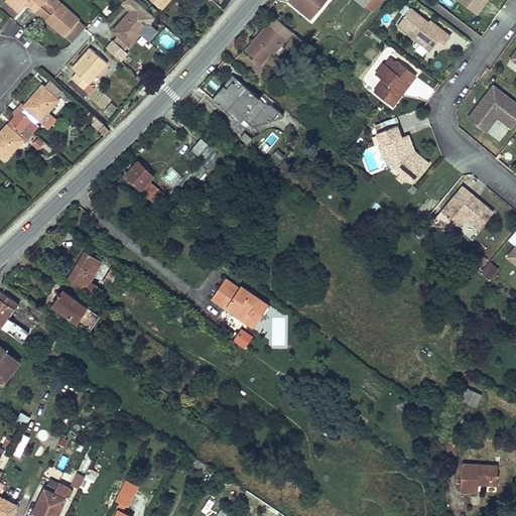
[(20,7),(11,0),(6,0),(5,1),(16,11),(20,7)]
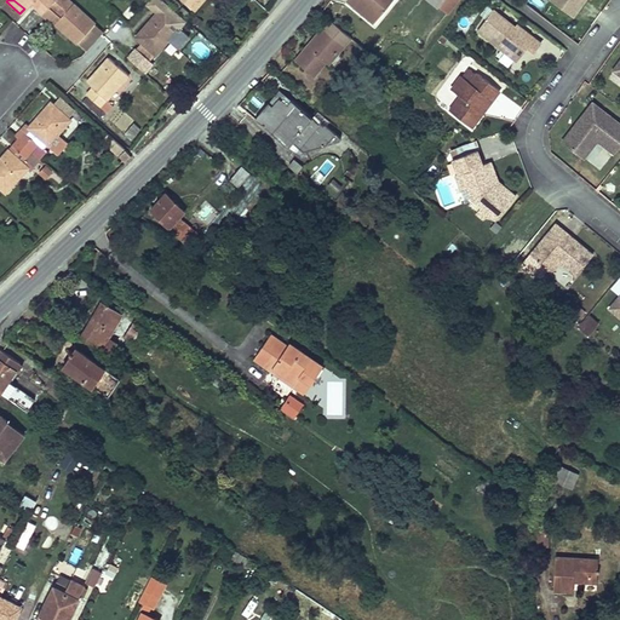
[(13,0),(24,9),(26,10),(30,5),(42,16),(56,0),(13,0)]
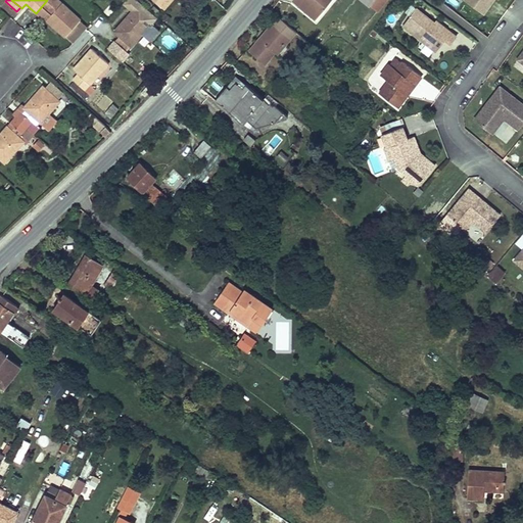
[(42,18),(43,17),(46,20),(64,37),(80,20),(55,0),(47,0),(36,13),(42,18)]
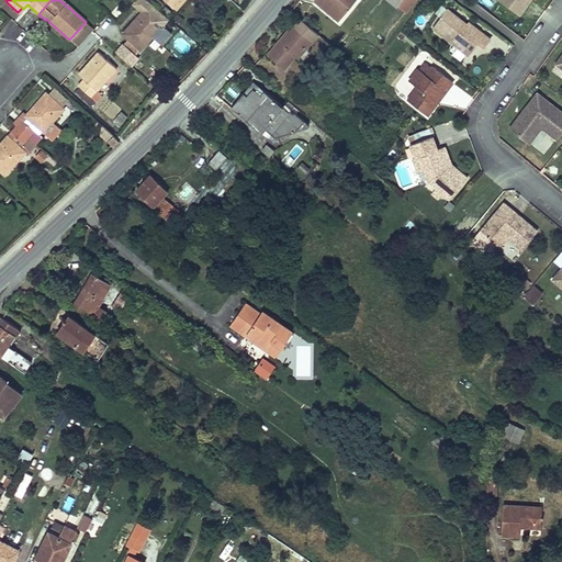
[(163,0),(176,11),(183,0),(163,0)]
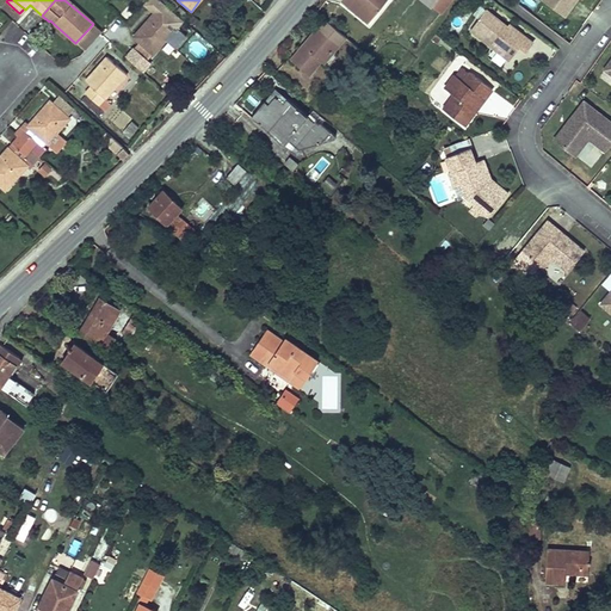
[(383,0),(368,20),(341,0),(340,0),(339,2),(368,28),(390,0),(383,0)]
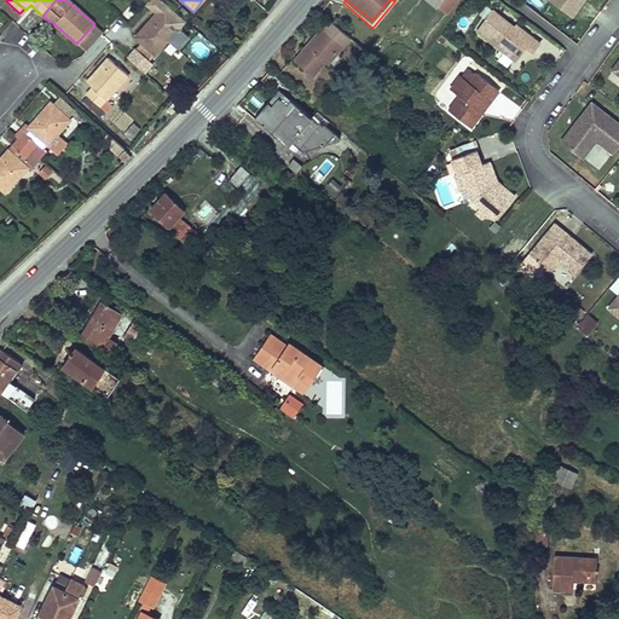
[(346,0),(372,21),(388,0),(346,0)]
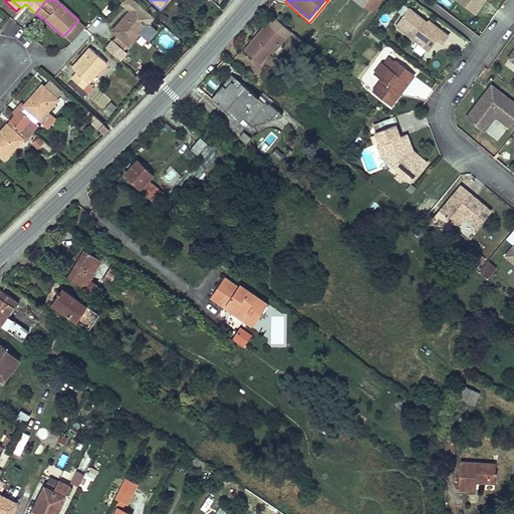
[(354,0),(372,14),(382,0),(354,0)]
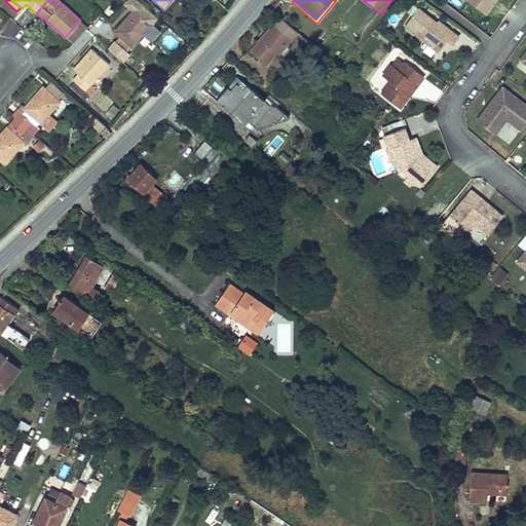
[(464,0),(490,16),(500,0),(464,0)]
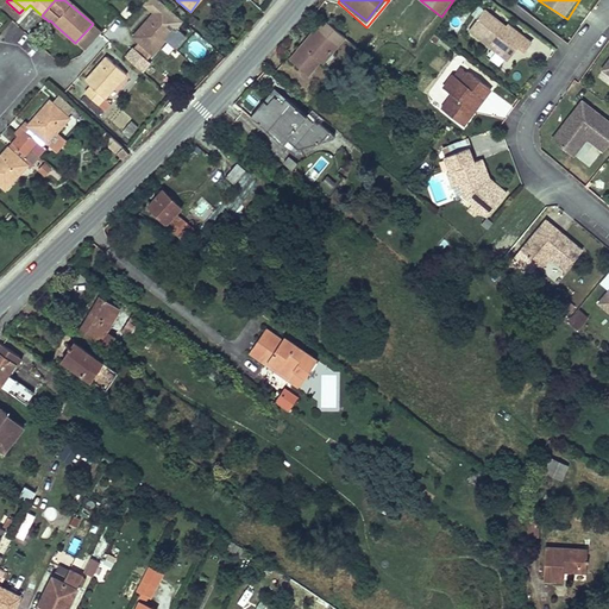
[(506,25),(484,10),(468,31),(507,60),(516,46),(523,52),(532,42),(507,23),(506,25)]
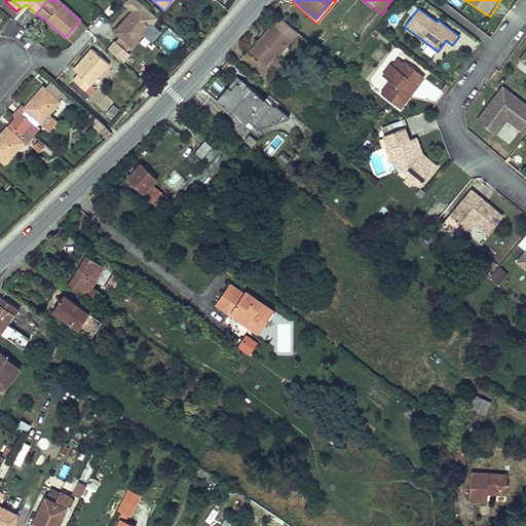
[(133,10),(114,32),(119,36),(114,41),(125,51),(149,25),(133,10)]
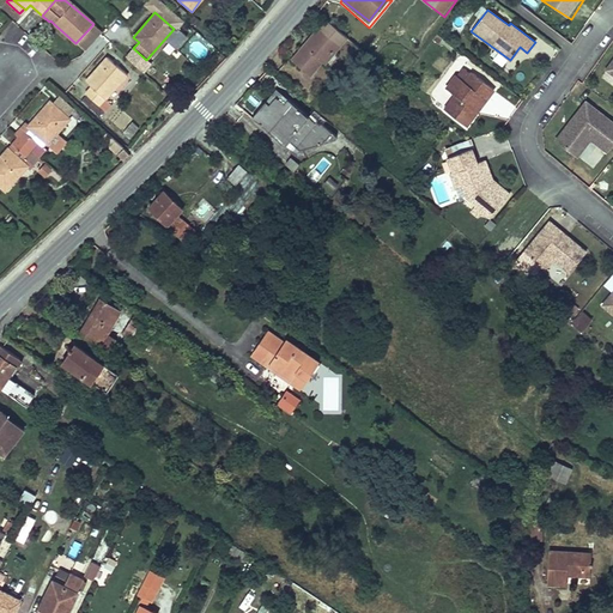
[(343,36),(325,22),(292,58),(310,74),(322,61),(343,36)]
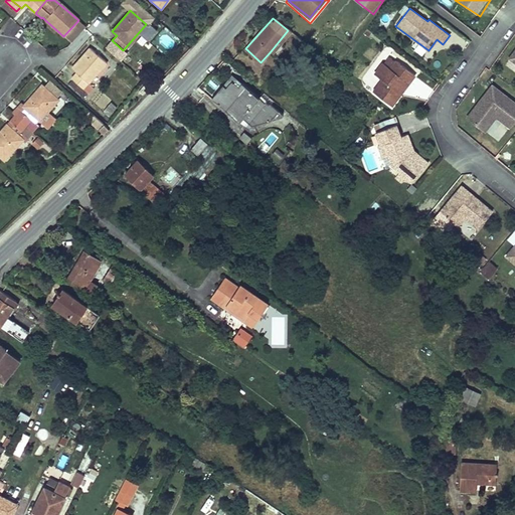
[(274,54),(292,33),(288,30),(271,51),(274,54)]
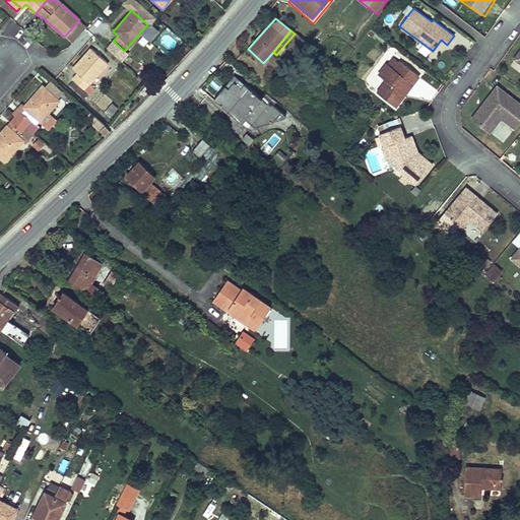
[(412,51),(427,59),(432,51),(417,43),(412,51)]
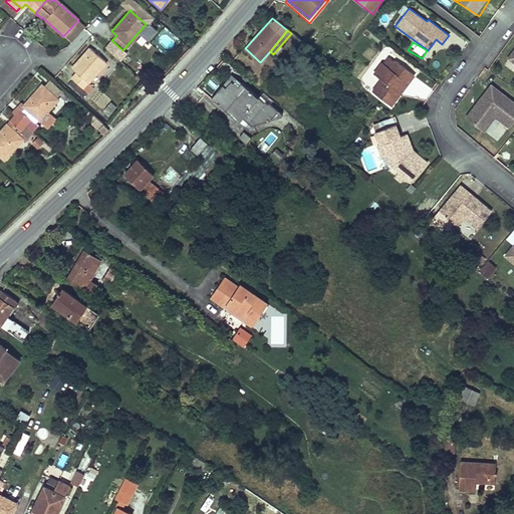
[(89,48),(71,68),(76,73),(71,78),(73,80),(88,93),(93,88),(87,83),(105,62),(89,48)]
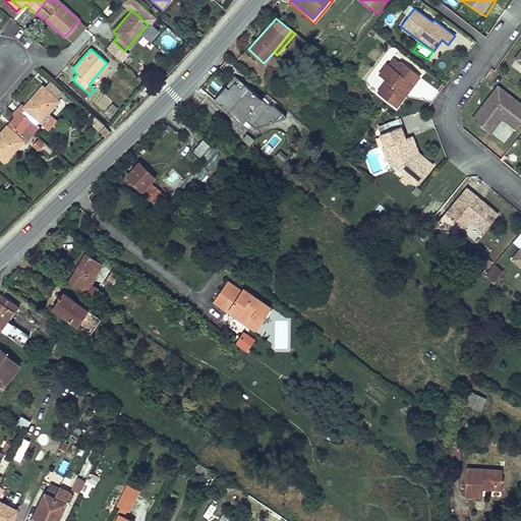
[(411,85),(418,76),(400,62),(399,63),(394,59),(388,66),(386,64),(378,75),(384,80),(374,93),(394,108),(403,96),(401,94),(409,83),(411,85)]
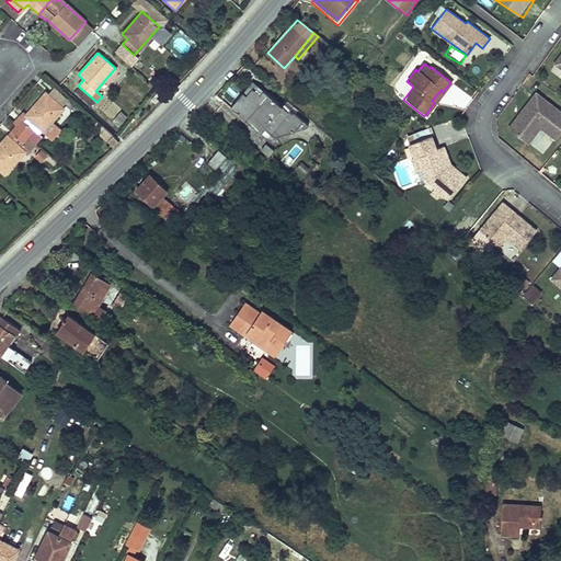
[(252,82),(240,96),(243,99),(253,88),(261,93),(263,91),(252,82)]
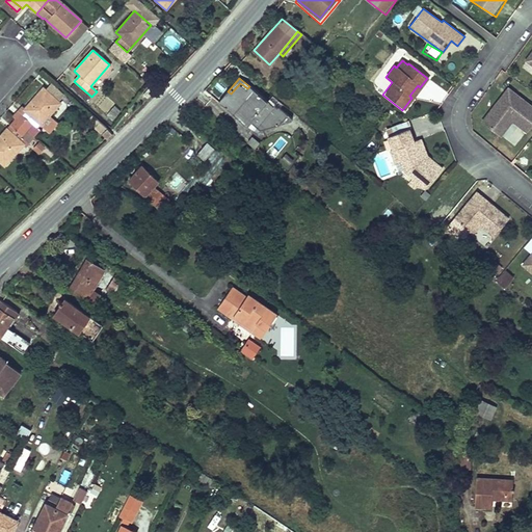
[(91,97),(76,83),(72,87),(87,101),(91,97)]
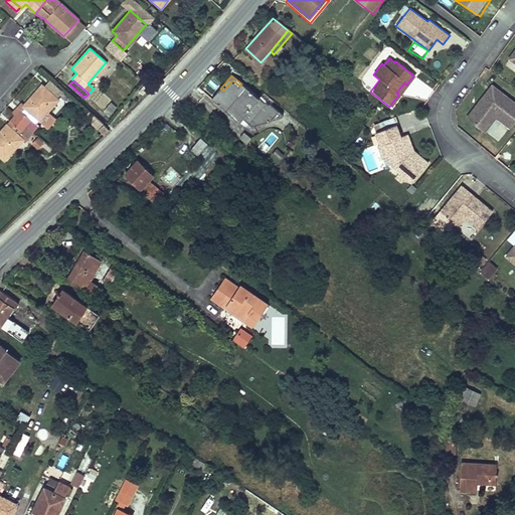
[(220,89),(212,99),(219,104),(239,122),(243,117),(260,98),(245,87),(243,84),(241,83),(239,86),(232,80),(223,91),(220,89)]
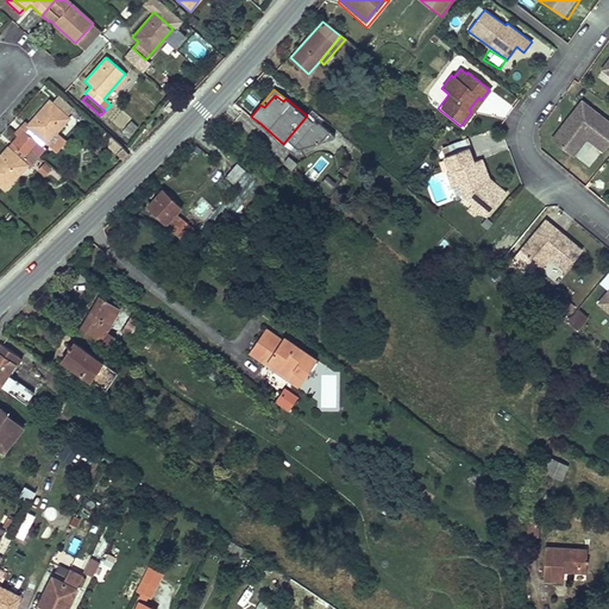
[(51,105),(66,117),(71,110),(57,98),(51,105)]
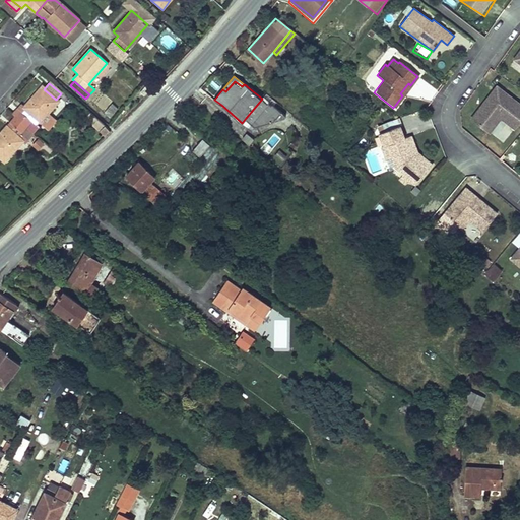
[(402,95),(410,85),(408,83),(400,93),(402,95)]
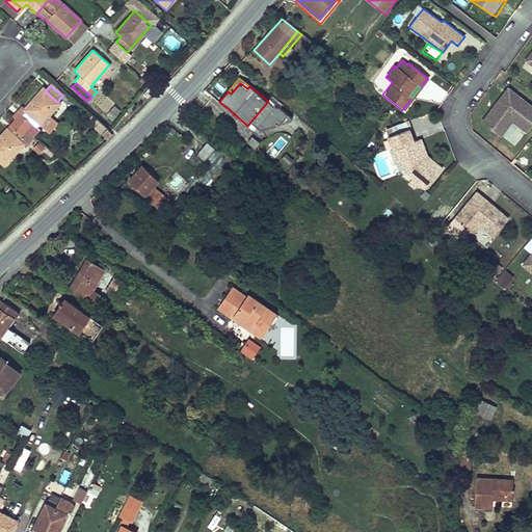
[(153,91),(149,87),(143,95),(149,98),(153,91)]
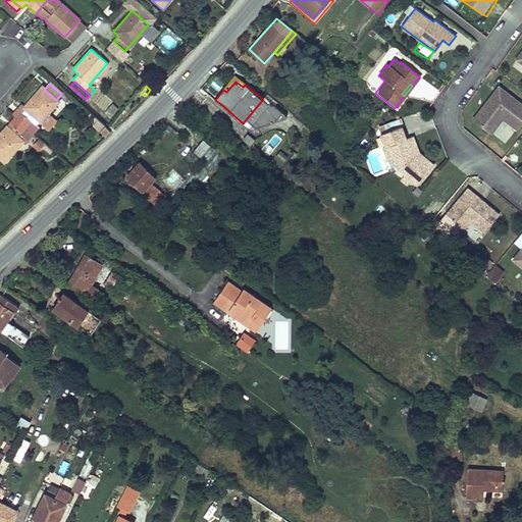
[(517,129),(521,121),(521,103),(499,86),(491,95),(494,97),(490,101),(488,99),(473,118),(485,127),(494,116),(500,116),(503,118),(517,129)]
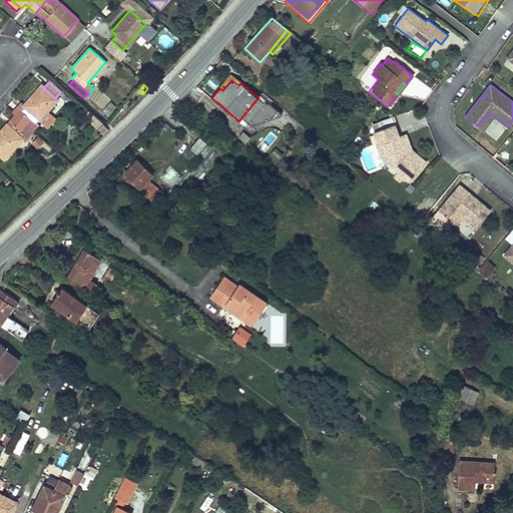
[(55,98),(43,88),(41,86),(22,106),(24,108),(21,112),(19,110),(14,115),(32,132),(37,126),(34,123),(38,120),(39,120),(46,112),(57,100),(55,98)]
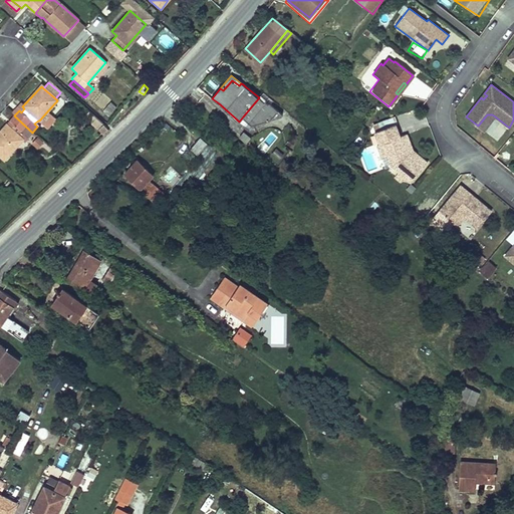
[(259,97),(243,116),(252,124),(268,119),(273,117),(283,114),(277,109),(266,99),(264,101),(261,99),(259,97)]
